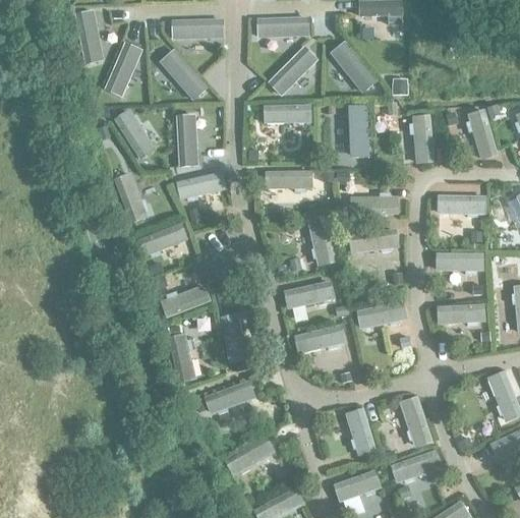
[(354,2),(354,18),(400,18),(400,2),(354,2)]
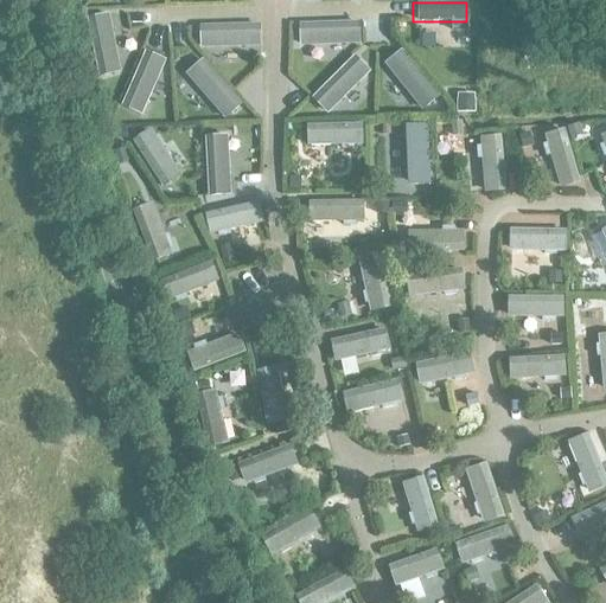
[(108,11),(85,14),(97,72),(120,69),(108,11)]
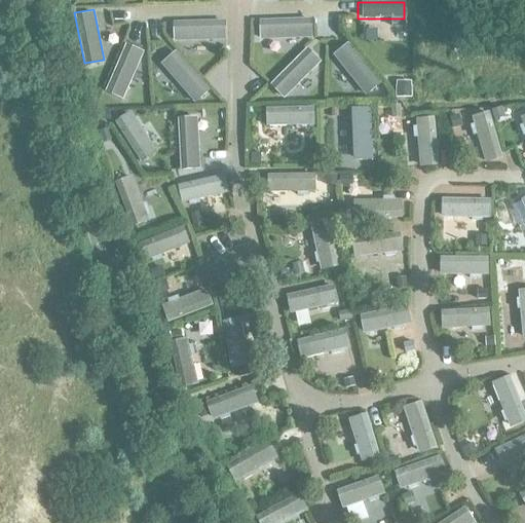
[(252,20),(253,36),(299,33),(298,16),(252,20)]
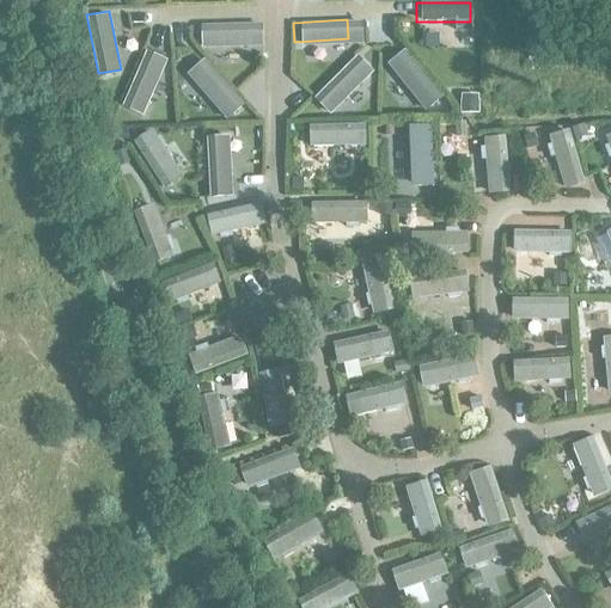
[(206,23),(206,42),(260,42),(260,23),(206,23)]
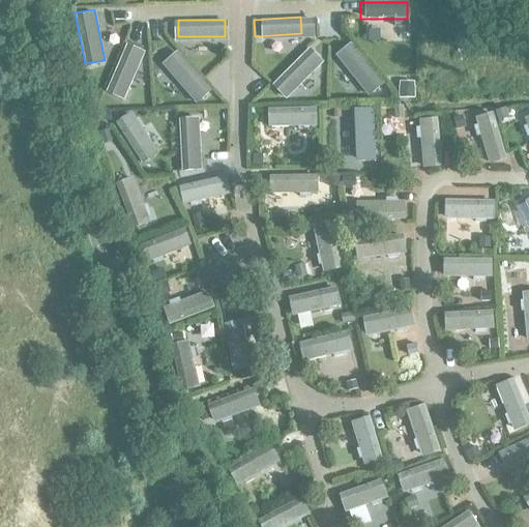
[(350,40),(334,53),(366,93),(382,81),(350,40)]
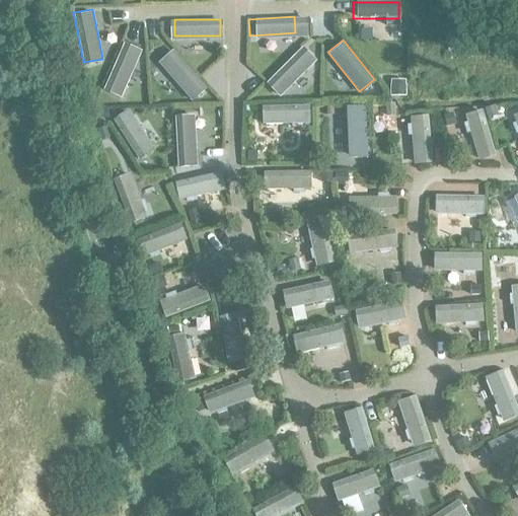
[(137,51),(122,44),(104,86),(120,92),(137,51)]
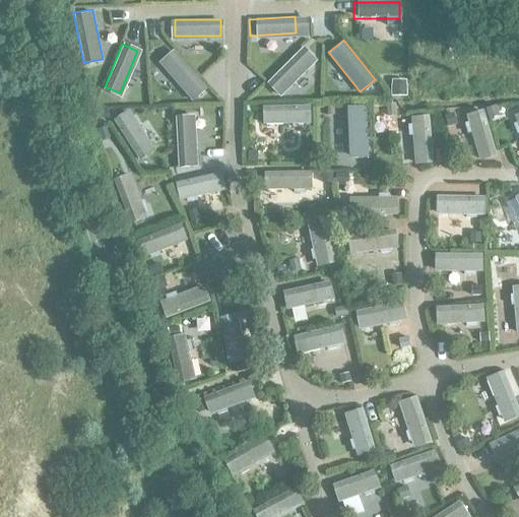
[(314,57),(302,46),(271,80),(282,90),(314,57)]
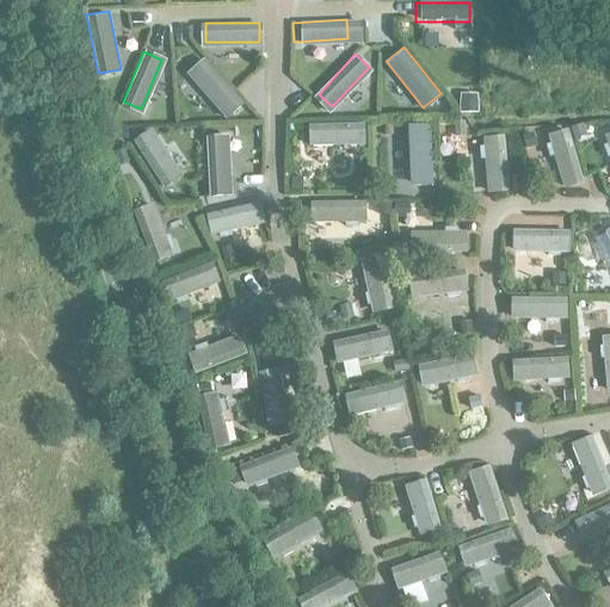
[(198,56),(184,68),(220,109),(234,97),(198,56)]
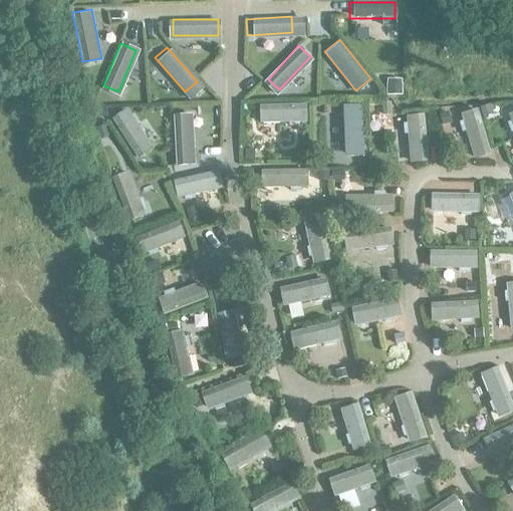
[(401,76),(386,76),(386,92),(401,92),(401,76)]
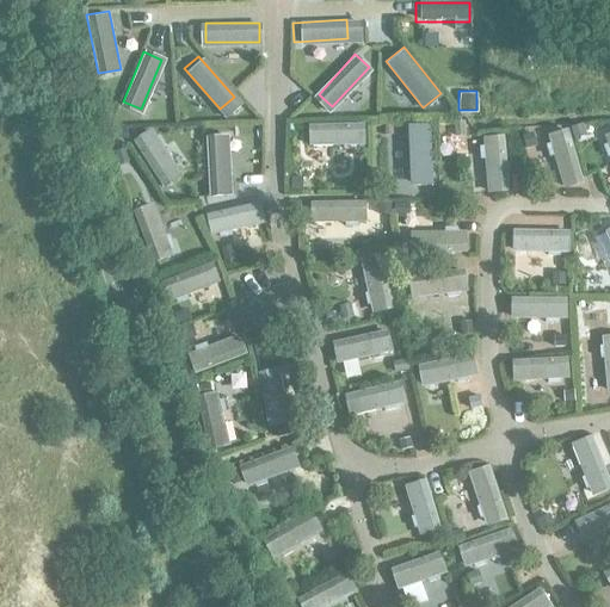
[(463,118),(453,118),(454,134),(464,132),(463,118)]
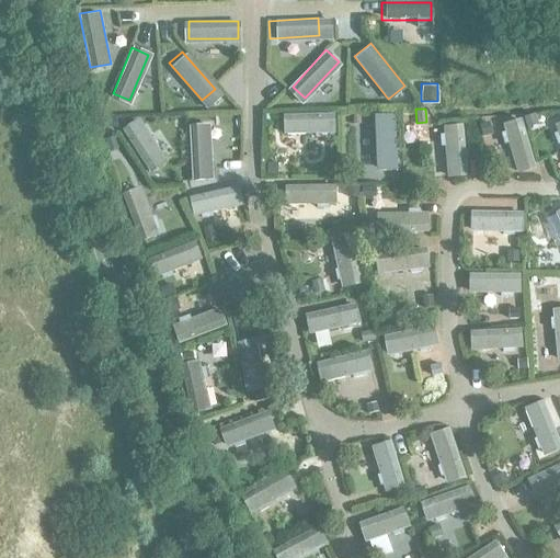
[(534,111),(523,114),(526,125),(537,122),(534,111)]
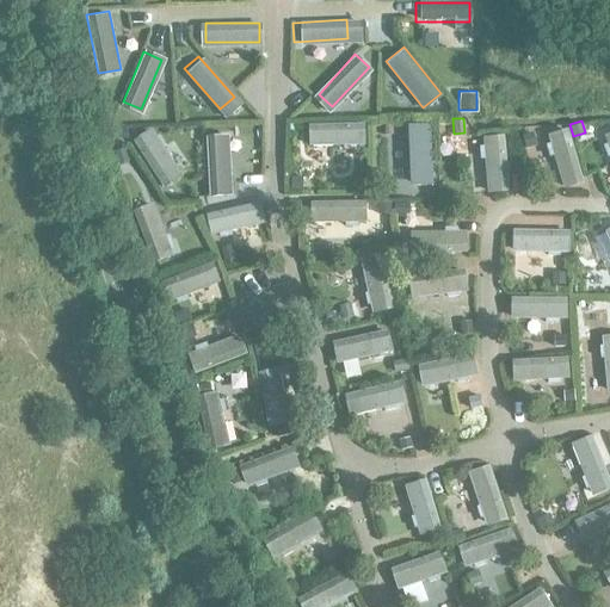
[(429,122),(407,122),(410,183),(431,181),(429,122)]
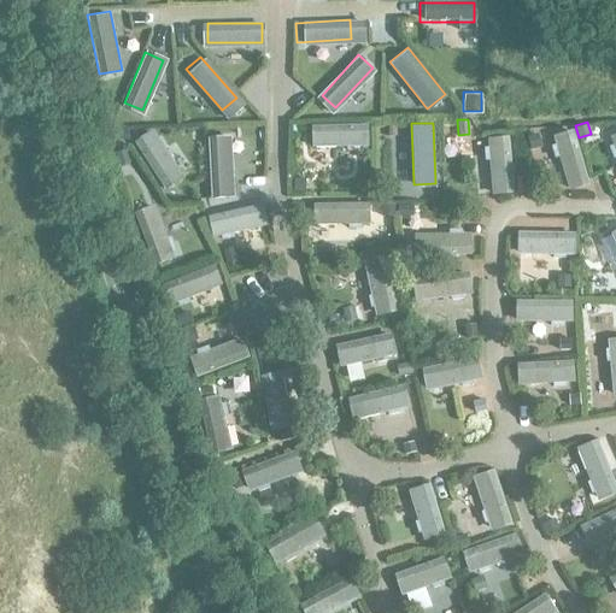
[(357,142),(365,141),(365,124),(312,125),(312,142),(347,142),(347,147),(357,147),(357,142)]
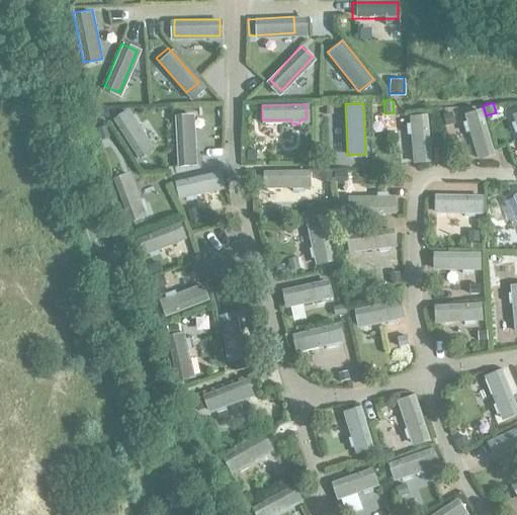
[(106,105),(94,105),(94,115),(107,115),(106,105)]
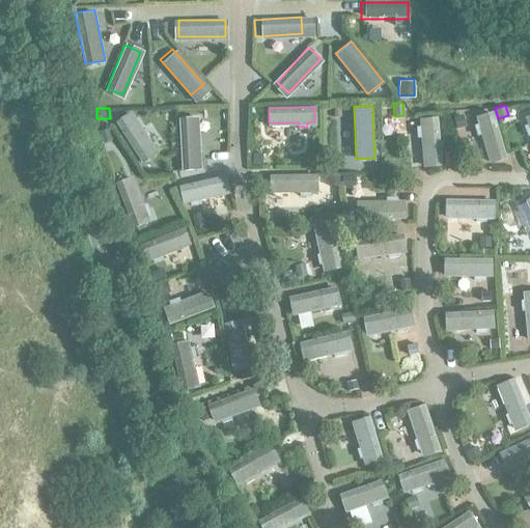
[(134,118),(130,112),(116,120),(142,160),(155,151),(138,127),(142,123),(137,116),(134,118)]
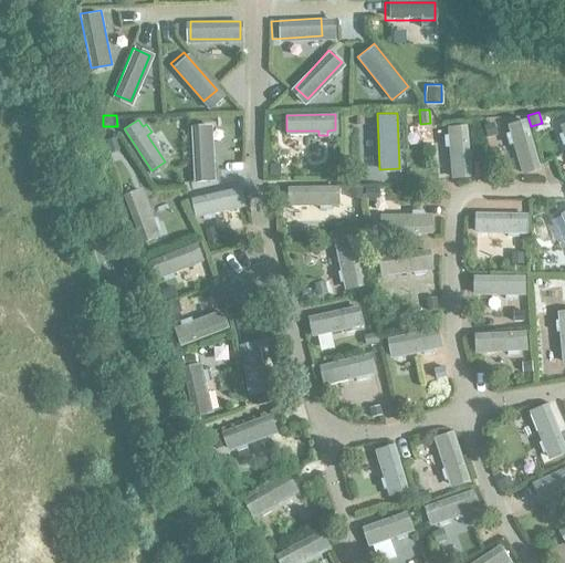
[(492,120),(481,123),(485,136),(495,133),(492,120)]
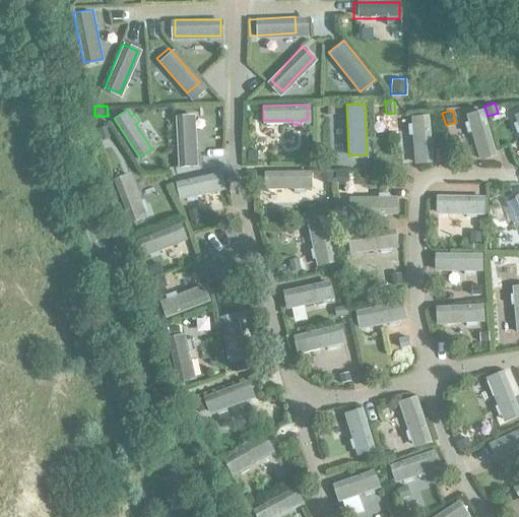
[(479,156),(494,152),(481,110),(467,114),(469,120),(464,122),(467,130),(471,129),(479,156)]
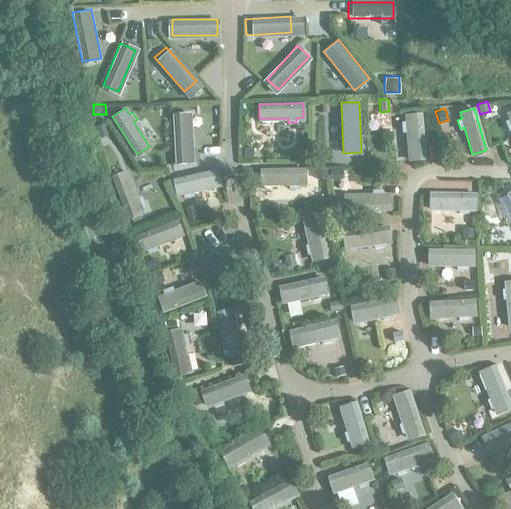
[(205,111),(189,112),(192,160),(208,159),(205,111)]
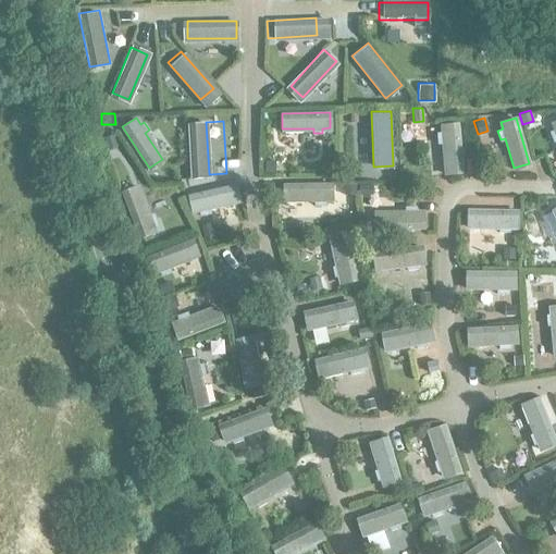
[(445,172),(461,171),(457,123),(441,124),(442,132),(437,132),(437,142),(443,142),(445,172)]
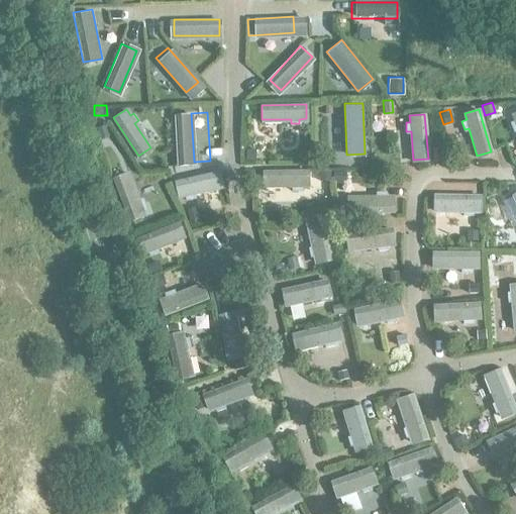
[(99,138),(108,135),(104,123),(95,126),(99,138)]
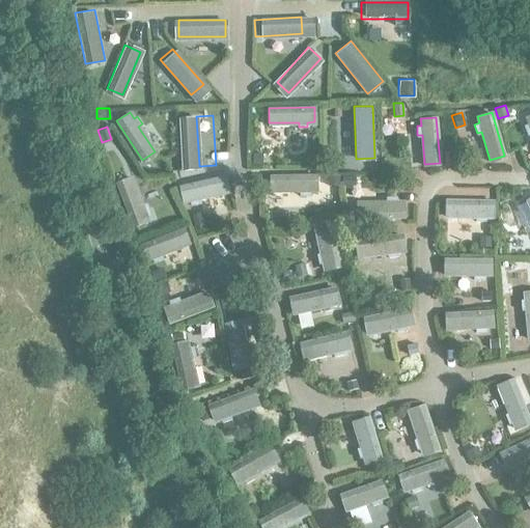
[(262,153),(250,153),(250,162),(262,162),(262,153)]
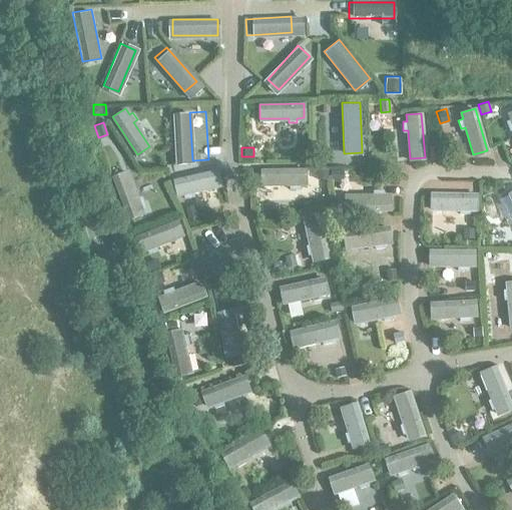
[(317,177),(327,177),(327,166),(316,167),(317,177)]
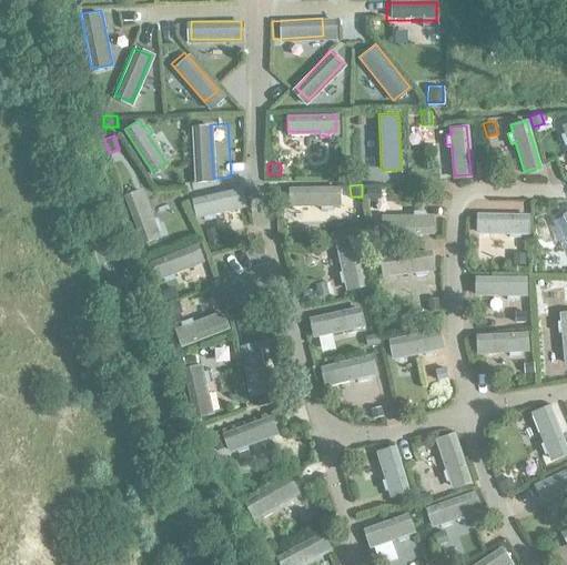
[(331,202),(338,202),(337,185),(289,187),(290,203),(321,202),(321,208),(331,208),(331,202)]
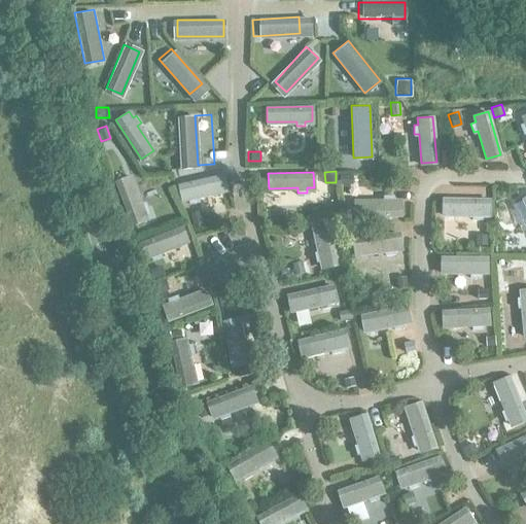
[(351,173),(340,173),(340,182),(352,182),(351,173)]
